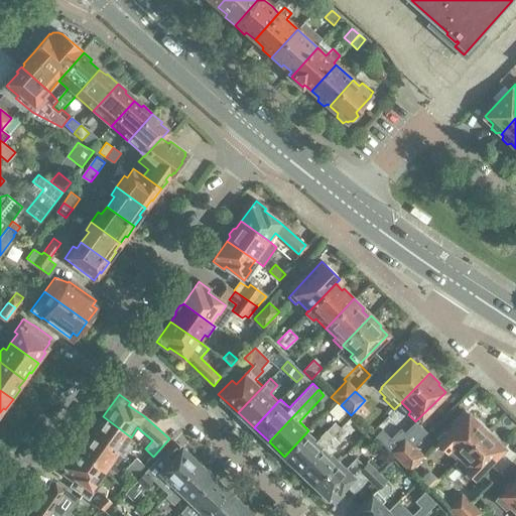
[(449,450),(458,459),(487,429),(477,419),(475,420),(468,413),(459,422),(457,420),(452,424),(454,427),(438,443),(447,453),(449,450)]
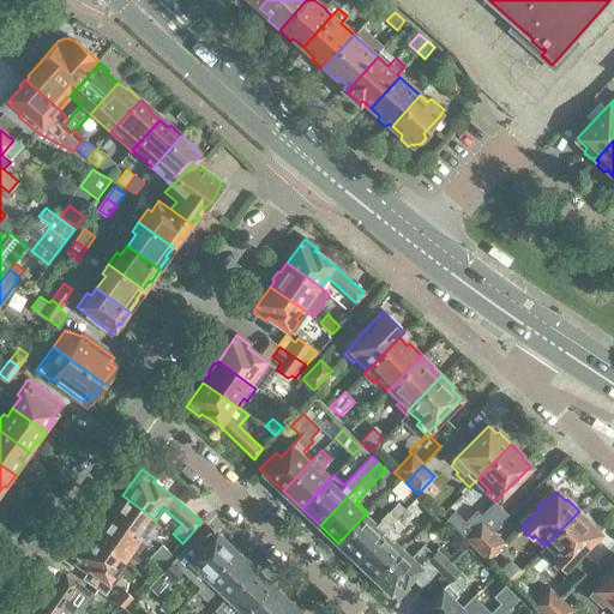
[(107,517),(144,543),(146,546),(157,531),(151,527),(156,521),(122,495),(120,498),(116,498),(112,505),(113,509),(107,517)]
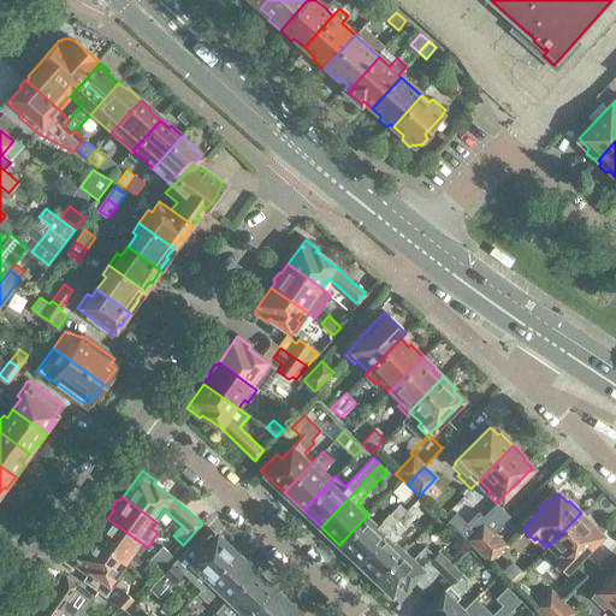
[(339,545),(357,563),(407,511),(398,504),(379,523),(368,514),(339,545)]
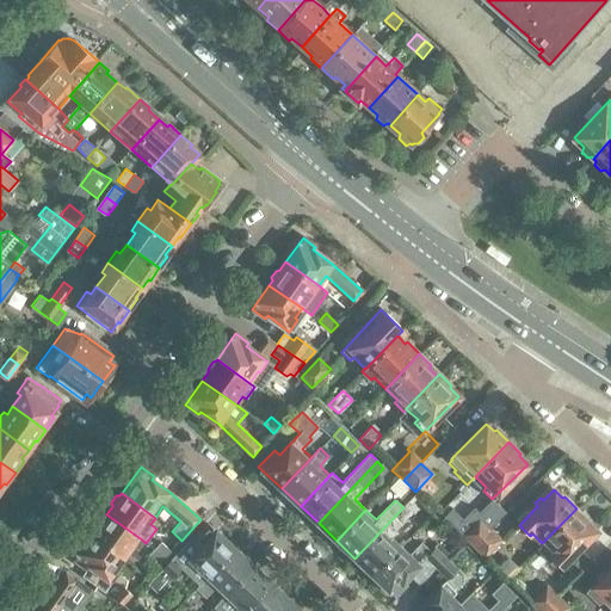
[(473,508),(463,519),(452,508),(444,518),(473,545),(489,529),(505,512),(497,504),(493,507),(489,503),(477,513),(473,508)]
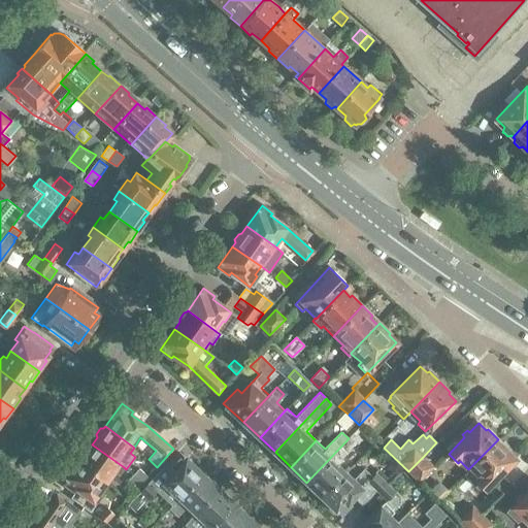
[(353,443),(349,438),(306,483),(323,497),(349,471),(338,462),(340,459),(339,459),(353,443)]
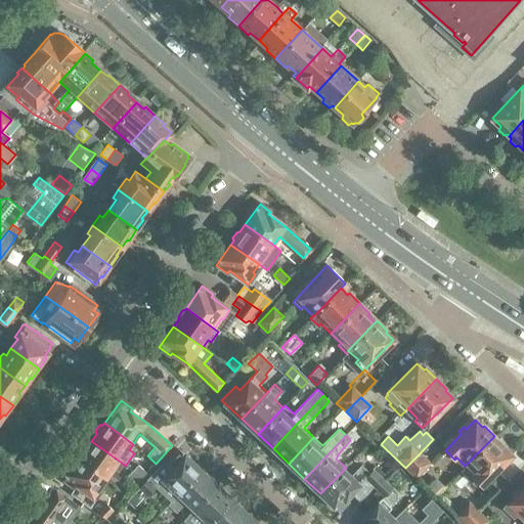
[(471,481),(473,479),(480,486),(497,469),(501,464),(511,455),(504,447),(505,446),(494,436),(465,466),(460,471),(471,481)]
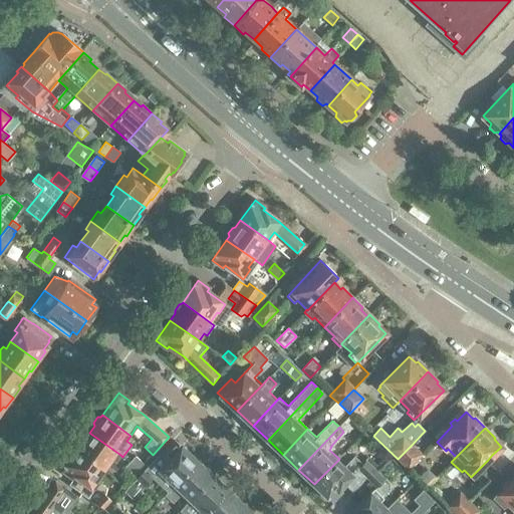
[(78,448),(76,452),(104,471),(112,460),(114,461),(120,455),(89,433),(85,439),(82,439),(77,445),(78,448)]
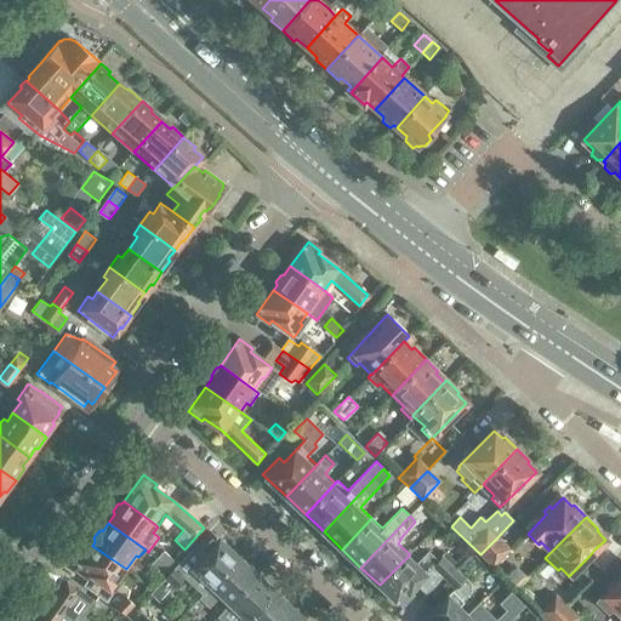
[(214,535),(198,552),(193,547),(149,593),(160,603),(183,579),(193,588),(200,581),(208,588),(237,557),(214,535)]
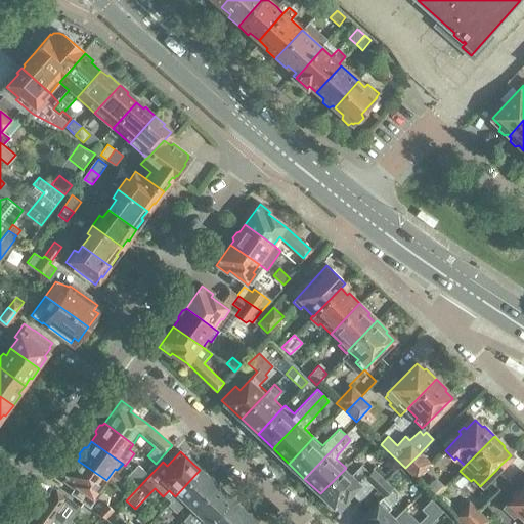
[(420,453),(405,468),(416,478),(430,464),(420,453)]
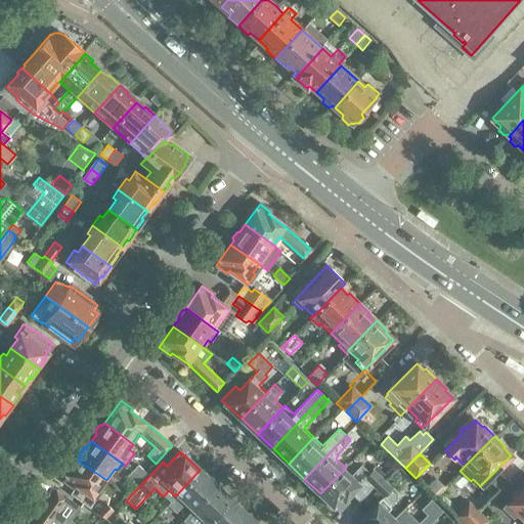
[(106,480),(78,461),(63,480),(76,488),(71,495),(90,509),(101,493),(99,491),(106,480)]
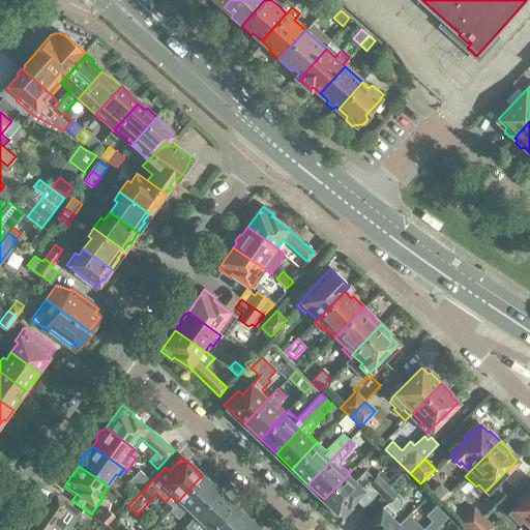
[(134,477),(142,484),(148,478),(140,470),(134,477)]
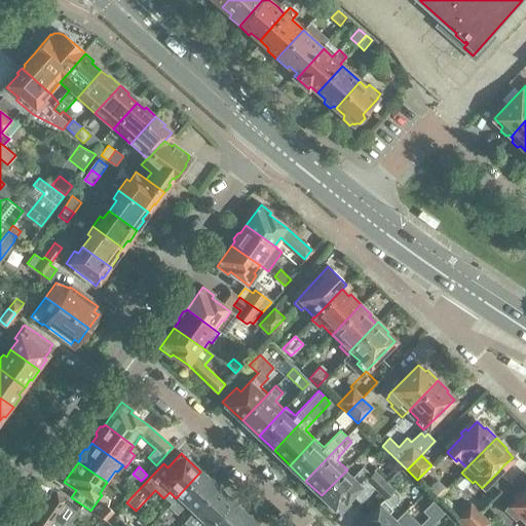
[(347,470),(322,495),(340,513),(348,503),(345,501),(366,481),(378,492),(387,483),(374,470),(369,475),(362,467),(354,476),(347,470)]
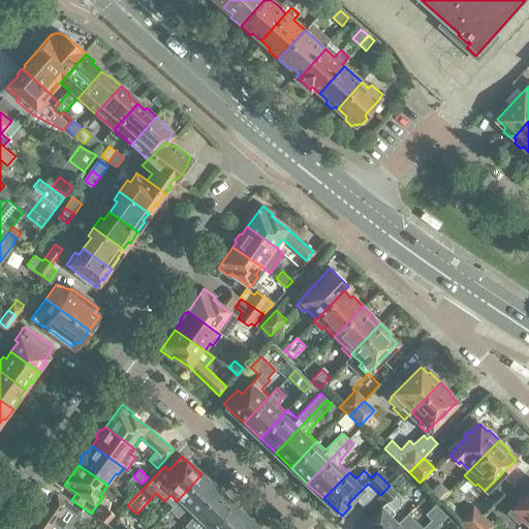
[(184,507),(193,517),(218,490),(201,474),(177,501),(168,509),(176,517),(184,507)]
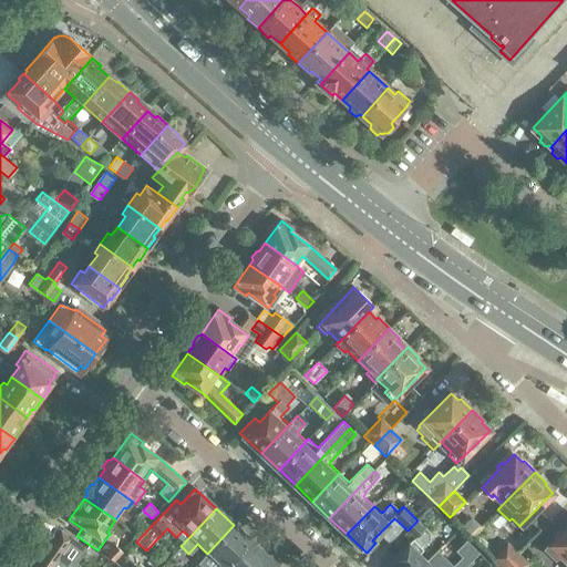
[(152,518),(143,511),(136,517),(145,526),(152,518)]
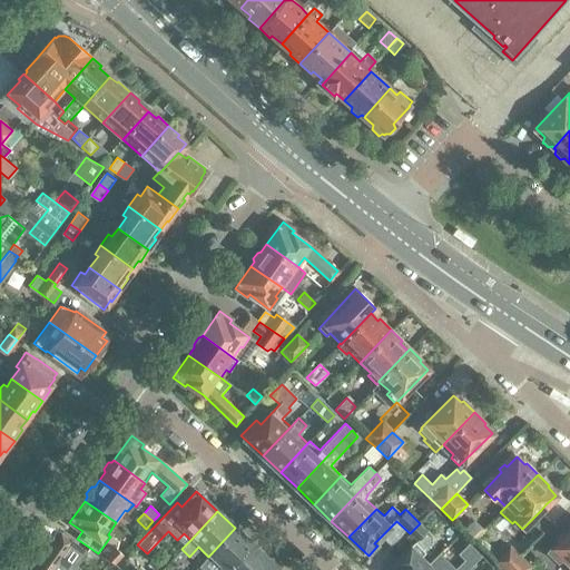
[(383,569),(422,569),(431,561),(423,553),(432,544),(433,536),(428,531),(420,523),(410,533),(418,540),(396,561),(394,559),(383,569)]
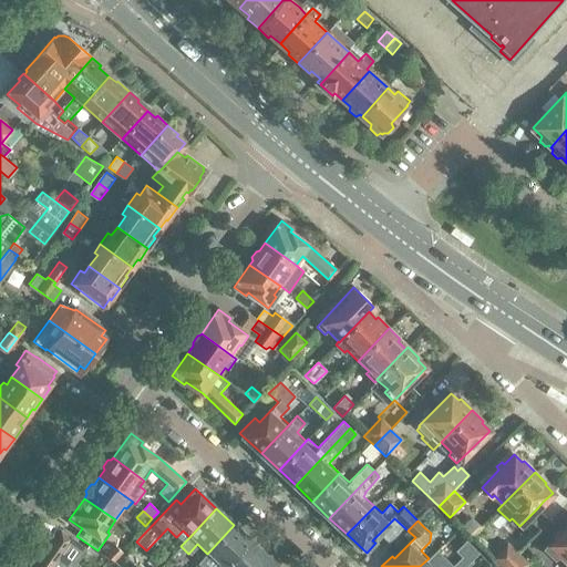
[(234,525),(207,554),(217,563),(213,566),(225,566),(250,540),(234,525)]
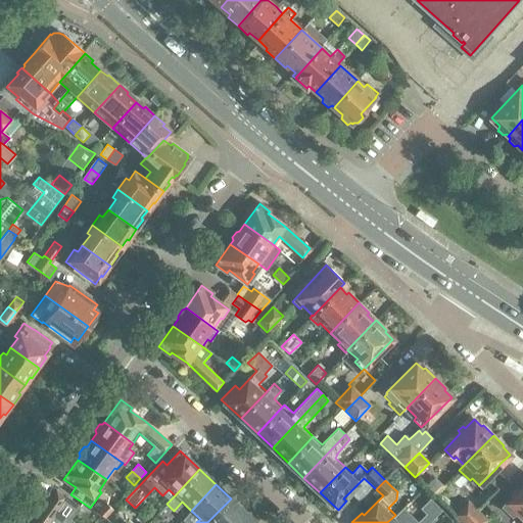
[(513,512),(522,522),(522,521),(522,485),(503,507),(510,514),(513,512)]
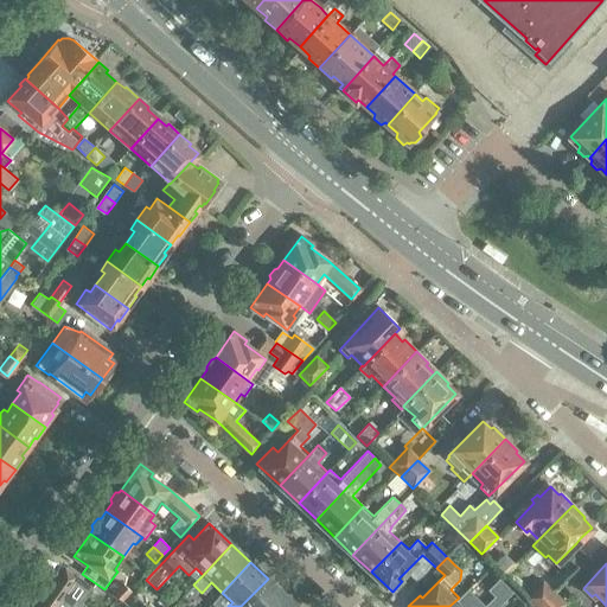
[(75,606),(91,589),(64,569),(57,580),(43,600),(36,606),(75,606)]
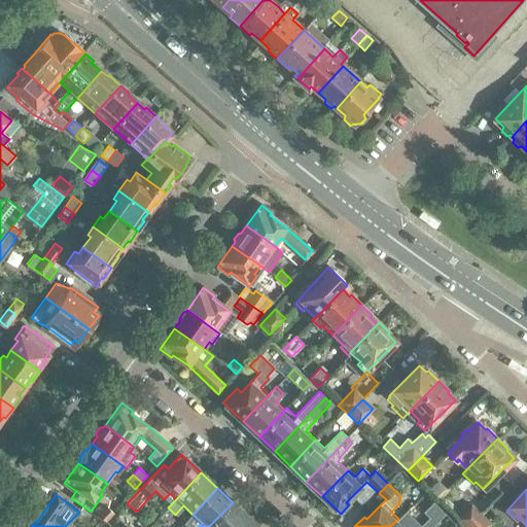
[(240,526),(249,518),(233,502),(209,526),(240,526)]
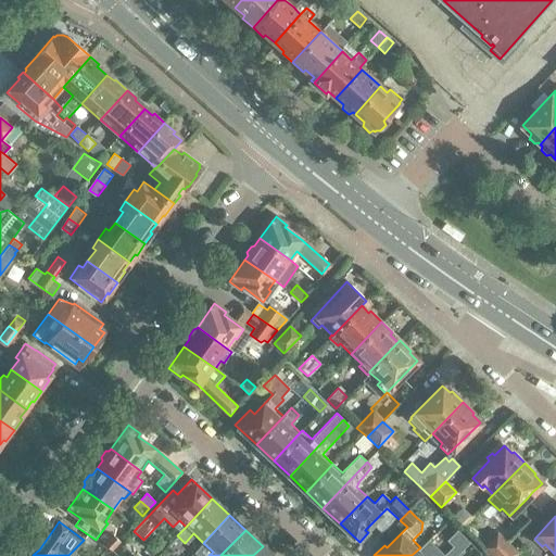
[(456,531),(446,541),(453,547),(464,536),(457,530),(456,531)]
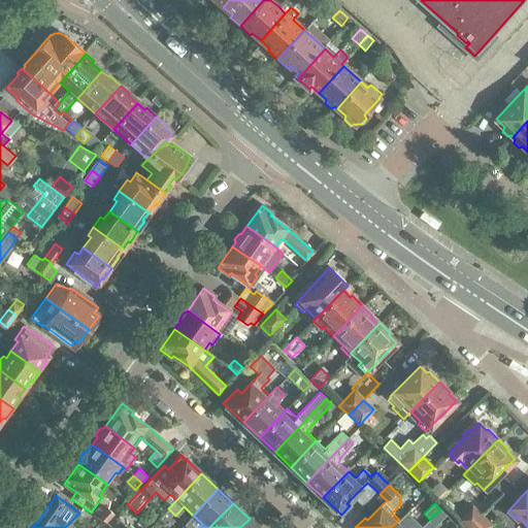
[(457,522),(463,527),(469,527),(482,516),(471,505),(457,522)]
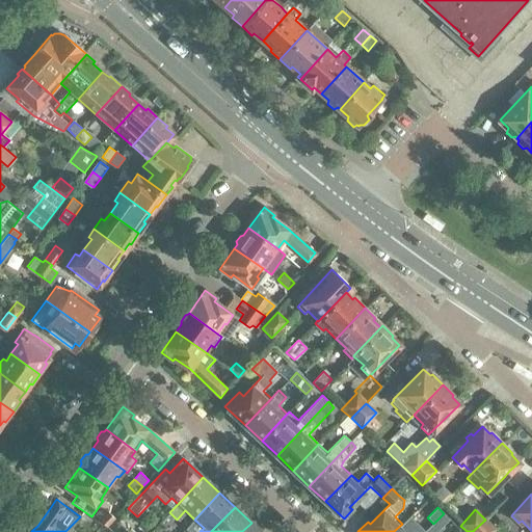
[(108,511),(99,521),(105,527),(113,517),(108,511)]
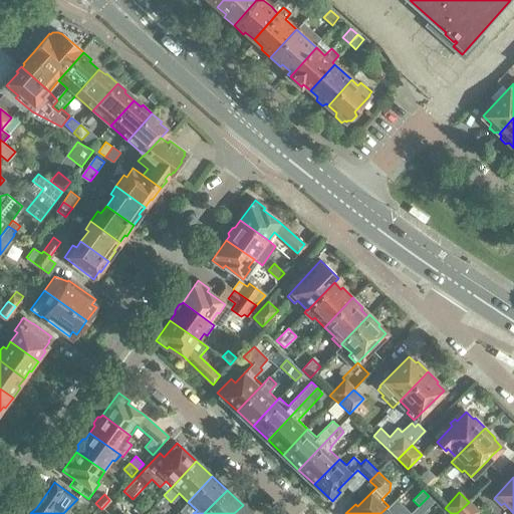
[(422,513),(435,502),(429,496),(419,506),(411,513),(422,513)]
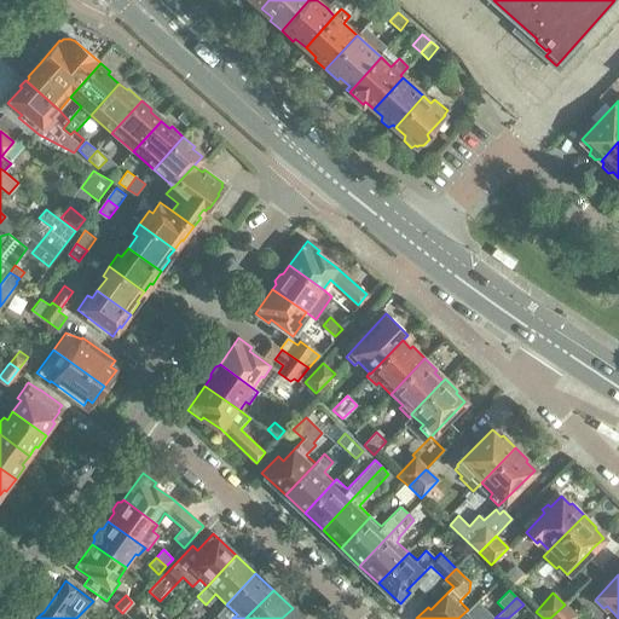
[(491,618),(475,603),(468,609),(458,618),(491,618)]
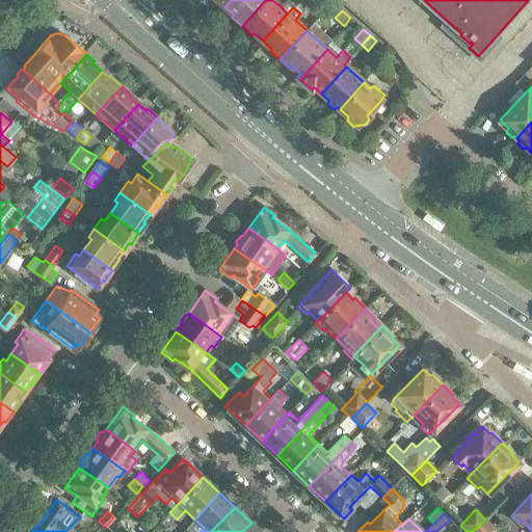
[(485,520),(473,531),(493,531),(496,530),(485,520)]
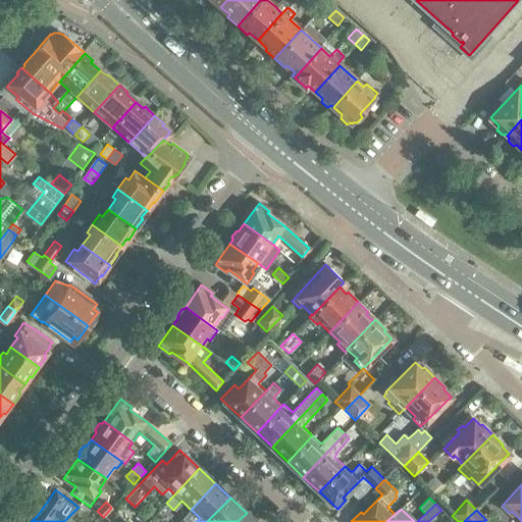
[(256,521),(247,513),(238,521),(256,521)]
